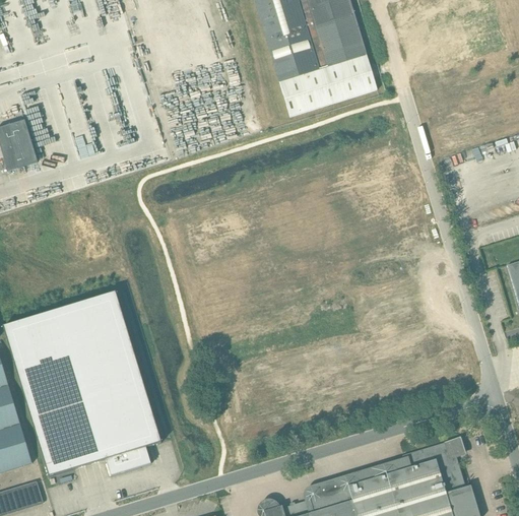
[(366,52),(349,0),(254,0),(278,78),(289,114),(376,87),(366,52)]
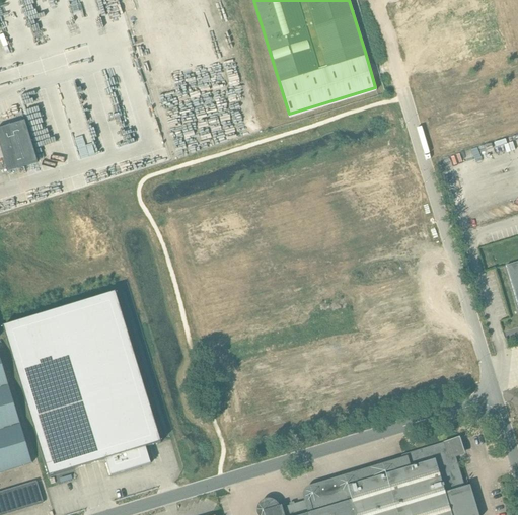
[(37,159),(24,118),(0,125),(0,145),(7,168),(37,159)]
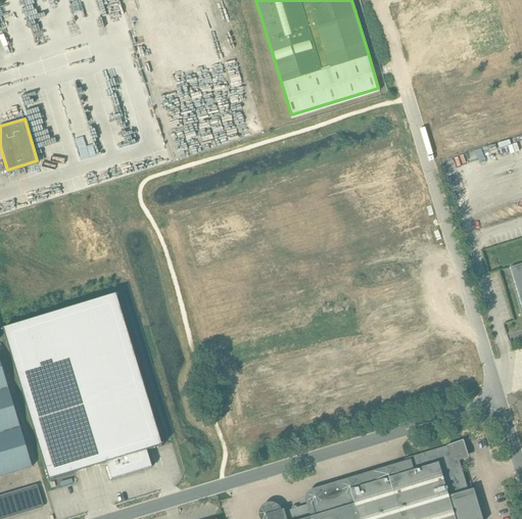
[(521,260),(509,264),(521,307),(521,260)]
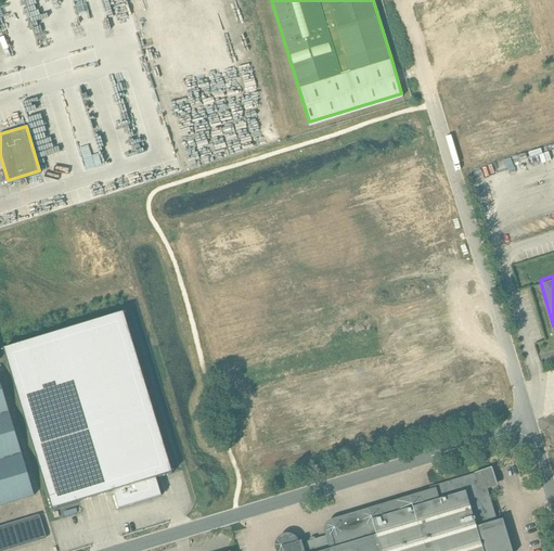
[(123,309),(2,346),(51,507),(112,488),(117,507),(160,494),(155,476),(171,471),(123,309)]
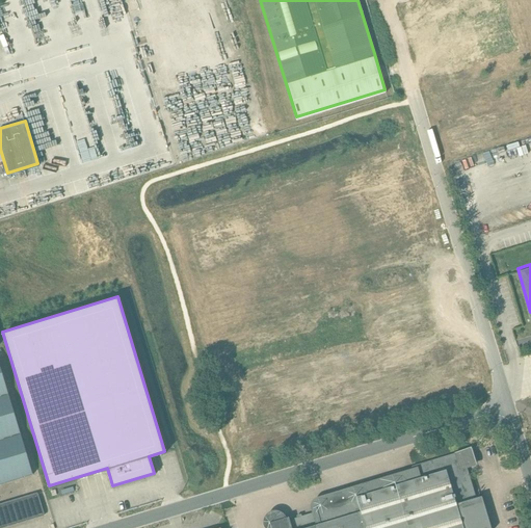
[(0,524),(44,511),(41,501),(37,491),(0,501),(0,480),(31,471),(0,367),(0,524)]
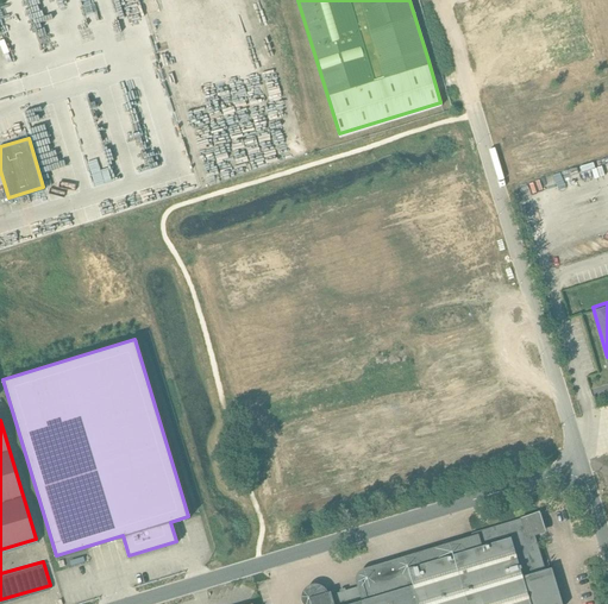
[(544,567),(533,529),(540,527),(534,510),(519,515),(470,529),(475,545),(406,566),(409,576),(370,587),(368,580),(331,591),(330,589),(308,596),(311,603),(559,603),(564,603),(552,565),(546,566),(544,567)]
